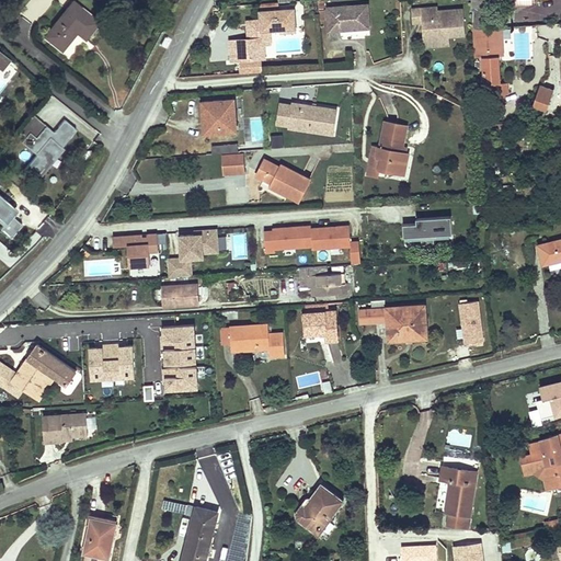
[(485,0),(471,0),(472,31),(487,31),(485,0)]
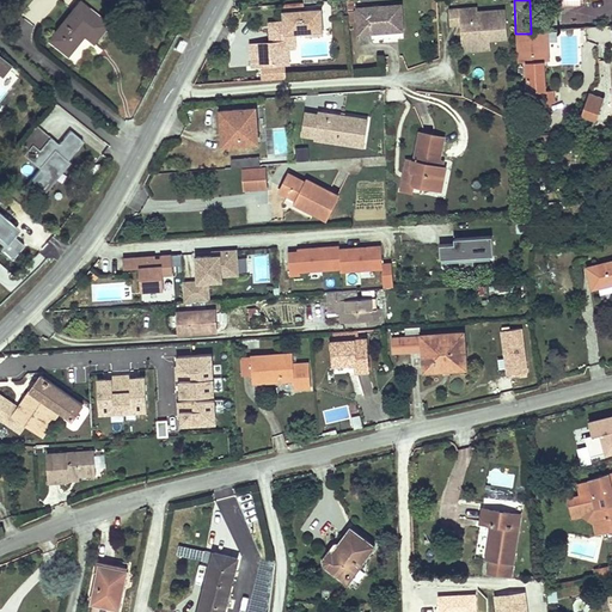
[(79,1),(49,41),(68,56),(84,36),(92,43),(109,25),(79,1)]
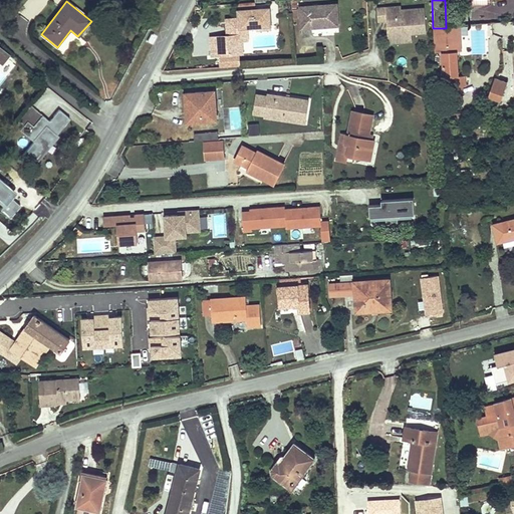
[(240,18),(234,18),(235,30),(232,30),(232,35),(215,36),(216,55),(223,54),(224,67),(240,66),(239,53),(242,53),(241,40),(240,28),(247,28),(258,27),(258,29),(271,28),(270,8),(255,9),(255,2),(239,3),(240,18)]
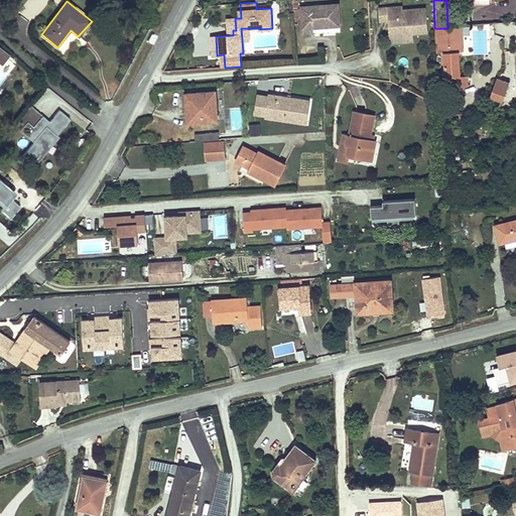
[(339,3),(302,6),(303,27),(341,24),(339,3)]
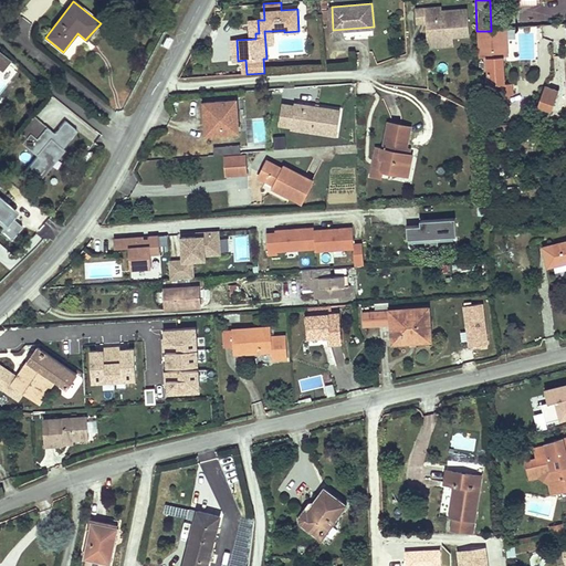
[(469,35),(467,9),(437,11),(437,7),(425,8),(426,22),(427,40),(452,38),(452,37),(469,35)]
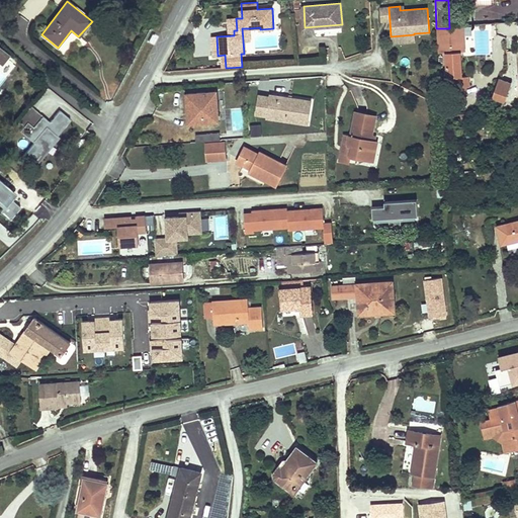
[(390,20),(389,7),(379,8),(380,20),(390,20)]
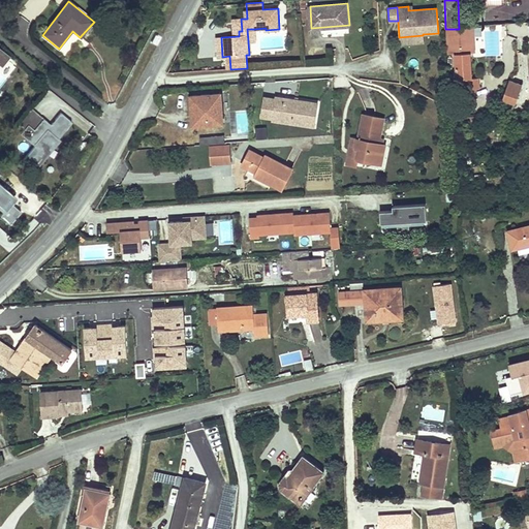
[(474,80),(472,54),(476,54),(475,36),(469,36),(469,28),(459,29),(445,29),(446,39),(447,54),(447,55),(458,55),(460,81),(464,81),(464,91),(465,91),(466,97),(478,96),(477,90),(483,90),(481,79),(474,80)]
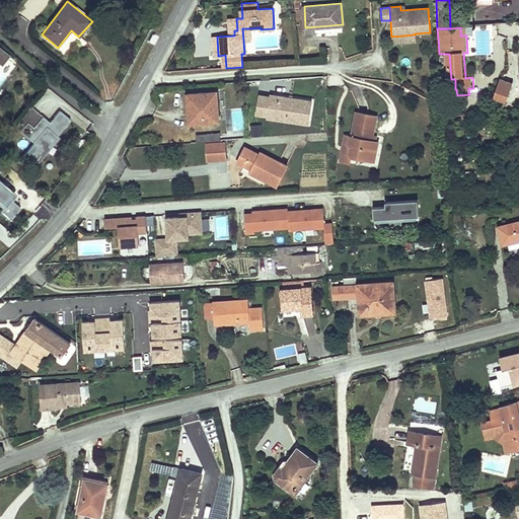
[(507,54),(507,36),(494,36),(494,54),(507,54)]
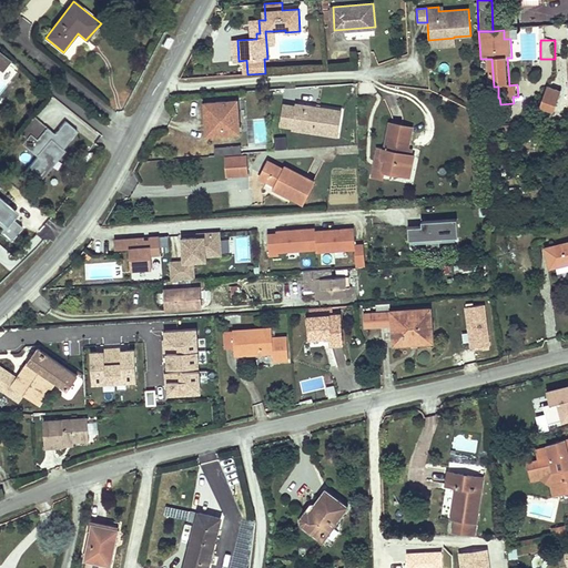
[(0,53),(0,69),(2,71),(9,61),(0,53)]
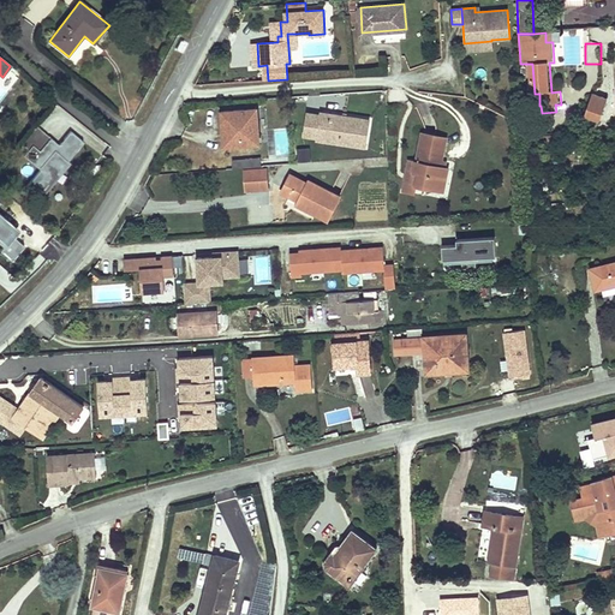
[(602,81),(614,81),(614,60),(601,61),(602,81)]
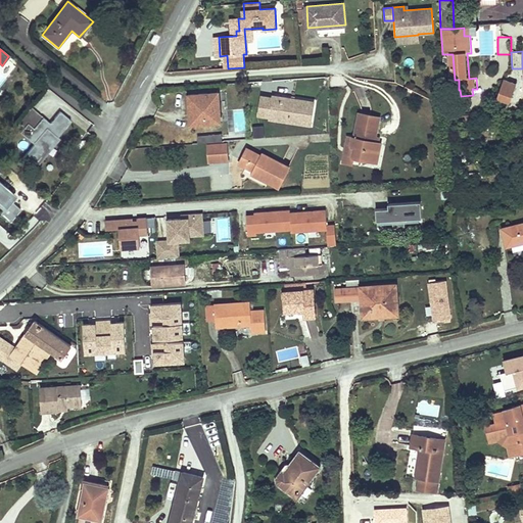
[(511,101),(518,83),(505,79),(498,97),(511,101)]
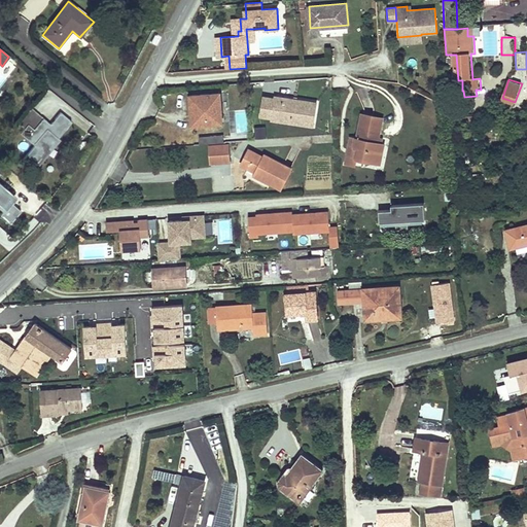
[(220,93),(189,95),(191,125),(222,123),(220,93)]
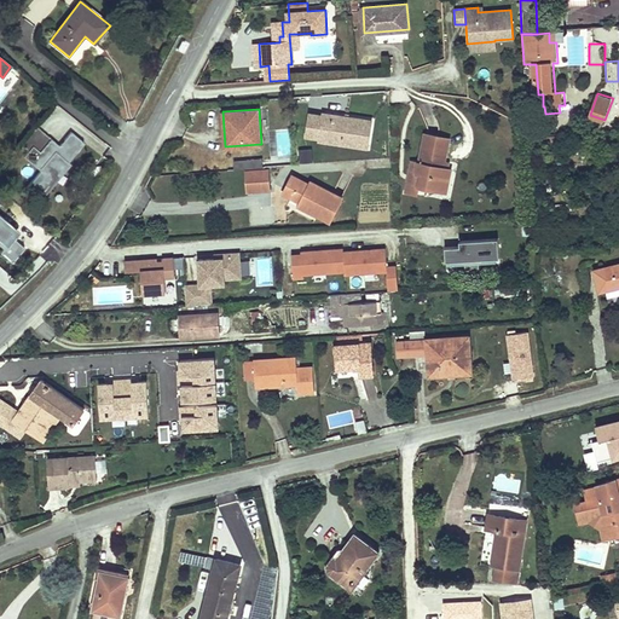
[(560,125),(560,113),(545,114),(538,115),(539,126),(560,125)]
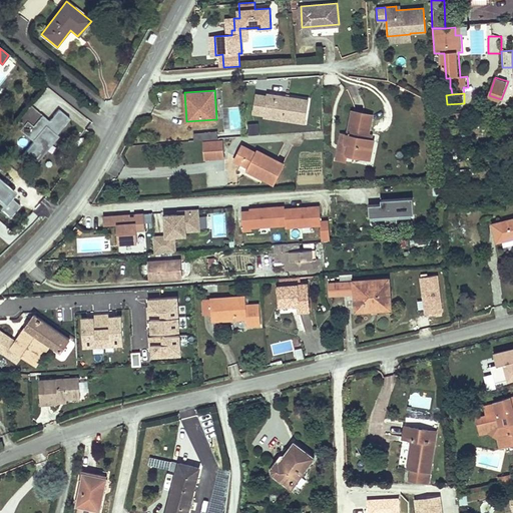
[(304,123),(308,100),(268,94),(268,96),(257,94),(253,113),(265,114),(265,116),(304,123)]
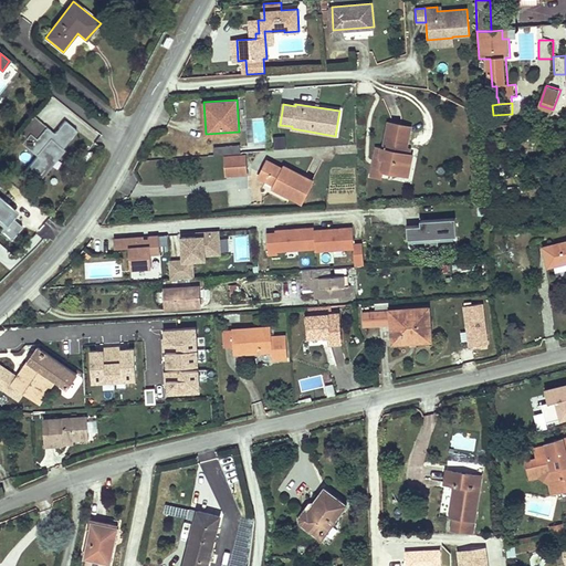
[(60,147),(67,137),(70,139),(76,132),(64,122),(53,134),(50,138),(46,136),(50,132),(33,117),(19,134),(25,139),(21,144),(37,157),(27,170),(37,178),(55,157),(58,158),(64,150),(62,149),(60,147)]
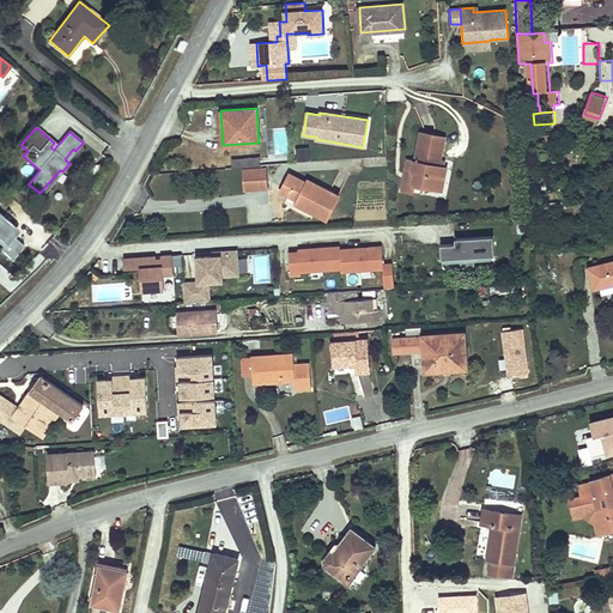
[(444,139),(420,134),(416,161),(414,170),(406,168),(401,192),(416,194),(417,183),(442,189),(447,167),(439,164),(441,159),(444,139)]
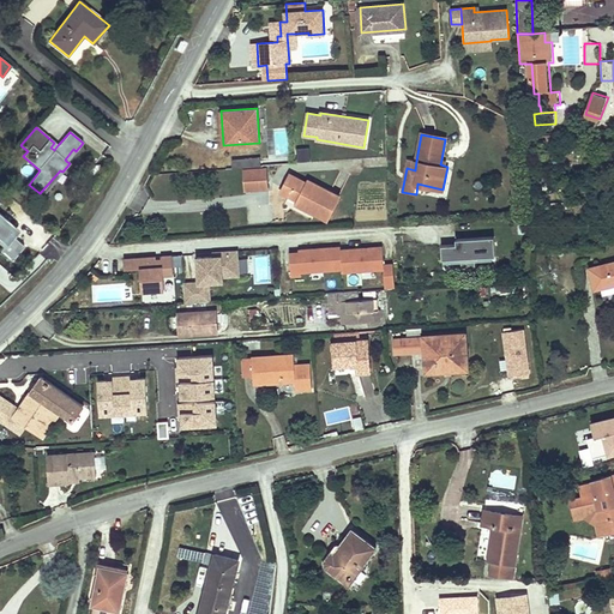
[(67,162),(76,151),(73,149),(65,160),(67,162)]
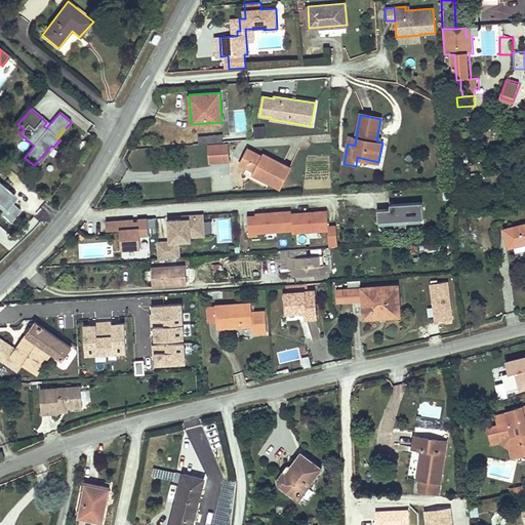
[(265,137),(264,128),(253,128),(254,138),(265,137)]
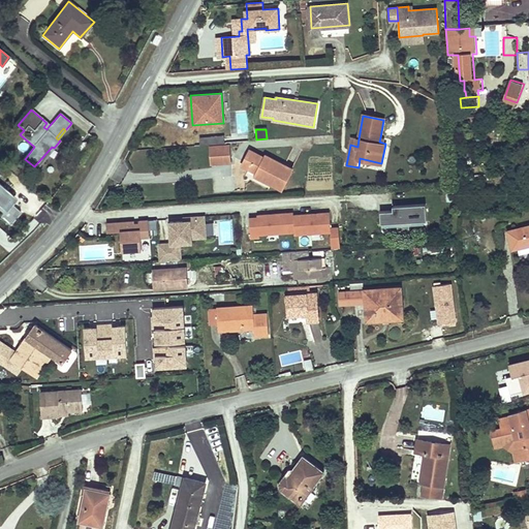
[(224,143),(223,135),(211,136),(211,144),(224,143)]
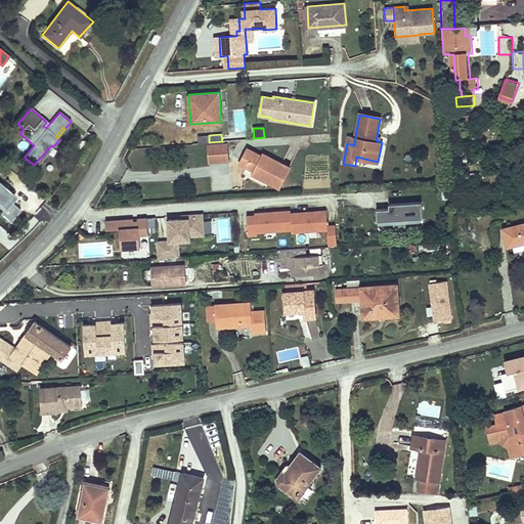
[(226,144),(205,146),(207,163),(227,162),(226,144)]
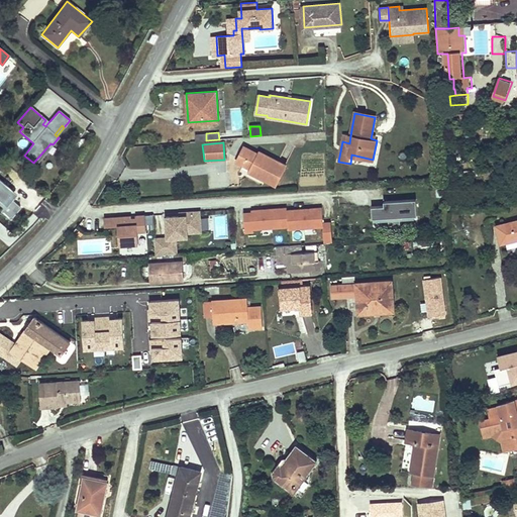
[(33,163),(24,156),(21,158),(33,168),(53,144),(50,143),(33,163)]
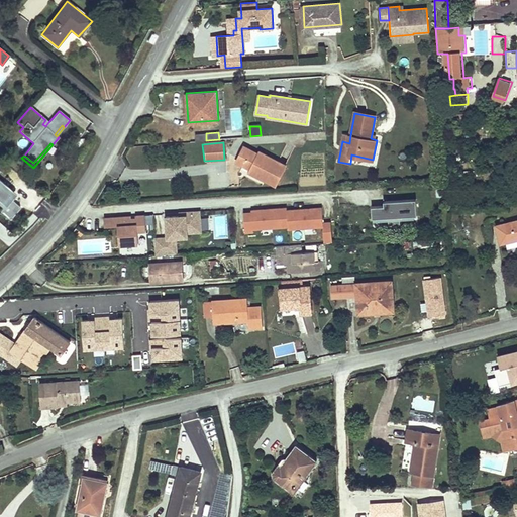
[(243,148),(236,162),(243,166),(247,158),(250,151),(243,148)]
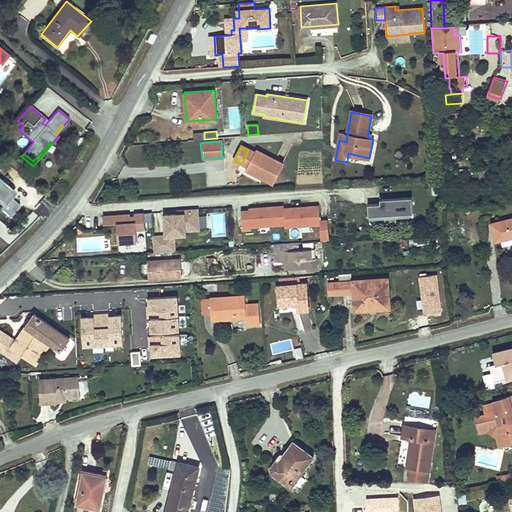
[(283,165),(256,152),(255,154),(248,150),(245,156),(252,160),(248,168),(246,171),(262,179),(264,176),(274,181),(283,165)]
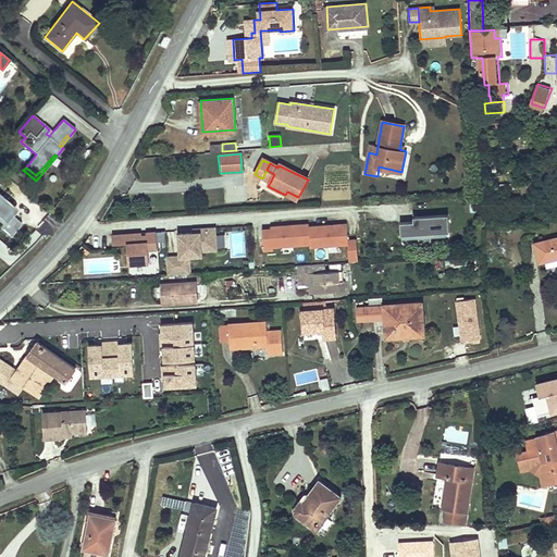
[(267,170),(262,178),(270,183),(274,174),(267,170)]
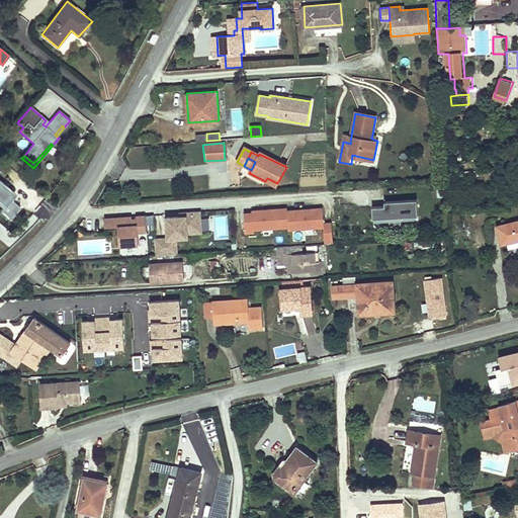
[(267,178),(265,181),(276,187),(277,183),(267,178)]
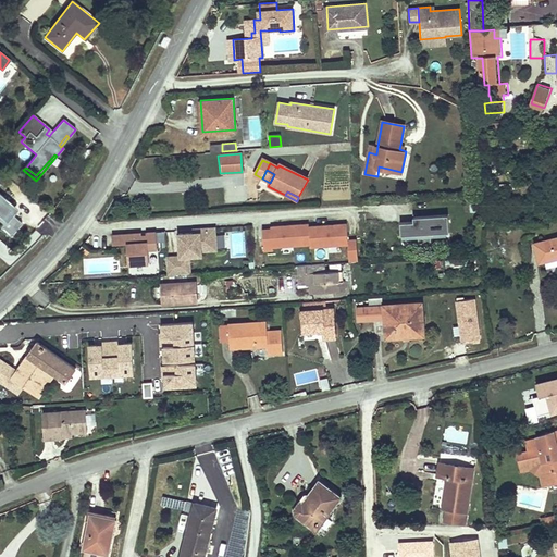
[(418,235),(418,244),(431,244),(430,234),(449,233),(447,214),(412,218),(413,222),(399,223),(400,236),(418,235)]
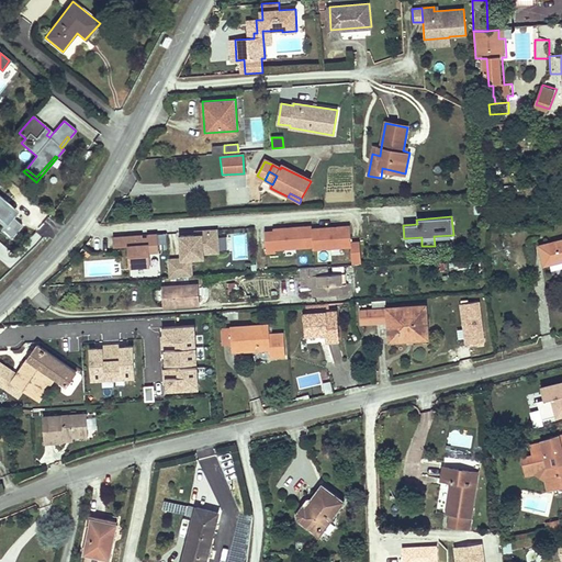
[(265,232),(267,253),(276,251),(276,249),(313,247),(313,249),(351,246),(352,265),(361,263),(360,242),(351,243),(350,226),(312,229),(312,226),(273,228),(273,232),(265,232)]
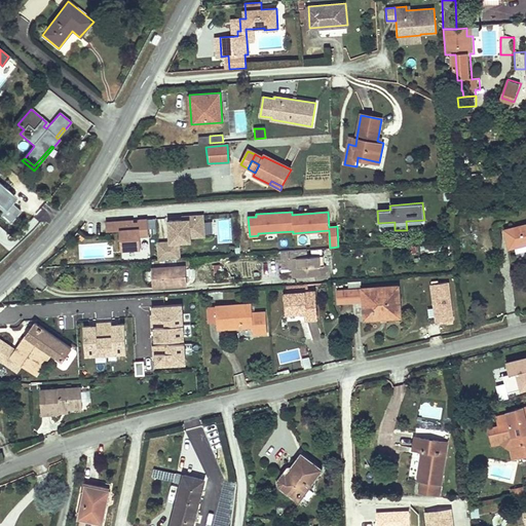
[(157,245),(158,259),(178,258),(177,242),(189,241),(189,237),(204,236),(202,215),(181,217),(181,220),(167,221),(168,243),(157,245)]
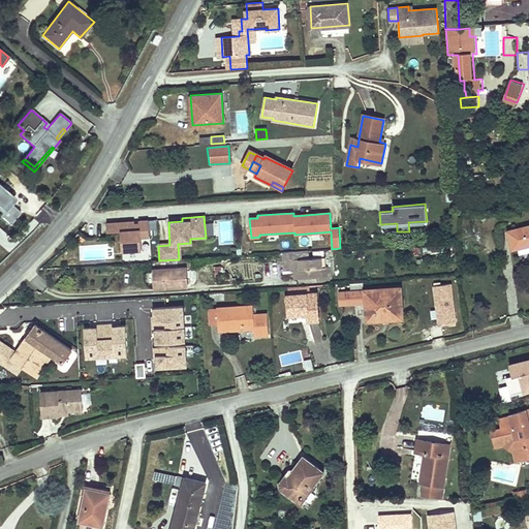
[(147,221),(109,223),(109,234),(122,234),(123,254),(138,253),(138,238),(148,237),(147,221)]
